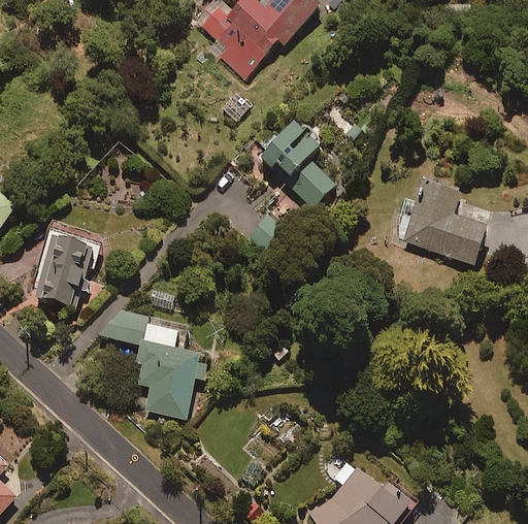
[(319,6),(311,0),(266,0),(263,4),(259,0),(241,0),(231,11),(219,0),(210,0),(195,18),(222,43),(218,50),(244,75),(278,40),(283,44),(319,6)]
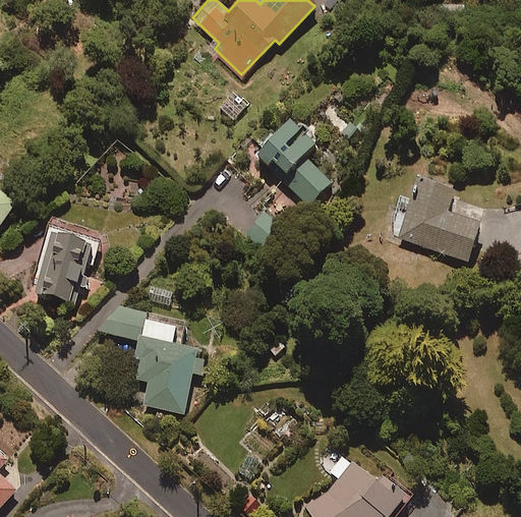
[(358,127),(333,101),(324,109),(349,136),(358,127)]
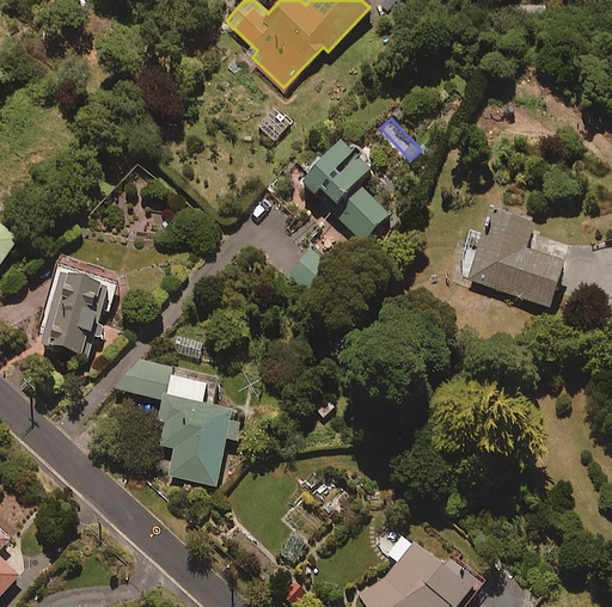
[(371,170),(341,140),(298,184),(314,201),(319,196),(362,239),(389,213),(359,183),(371,170)]
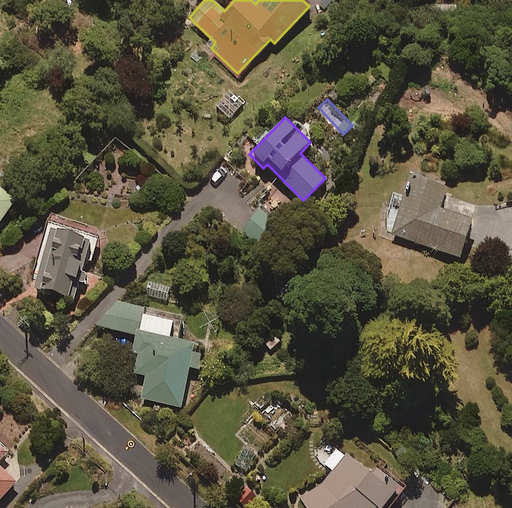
[(446,189),(410,177),(391,233),(459,256),(472,218),(440,207),(446,189)]
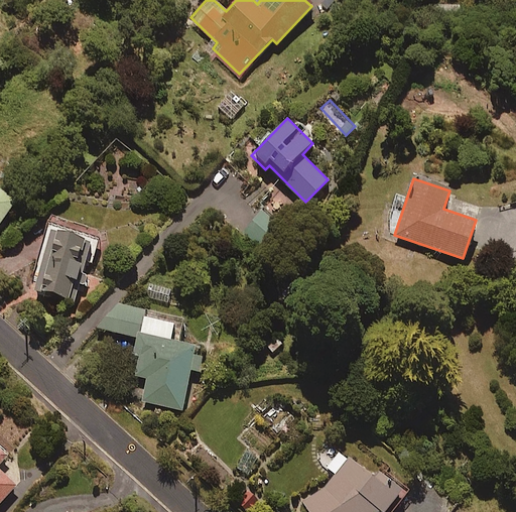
[(0,221),(14,202),(0,190),(0,221)]
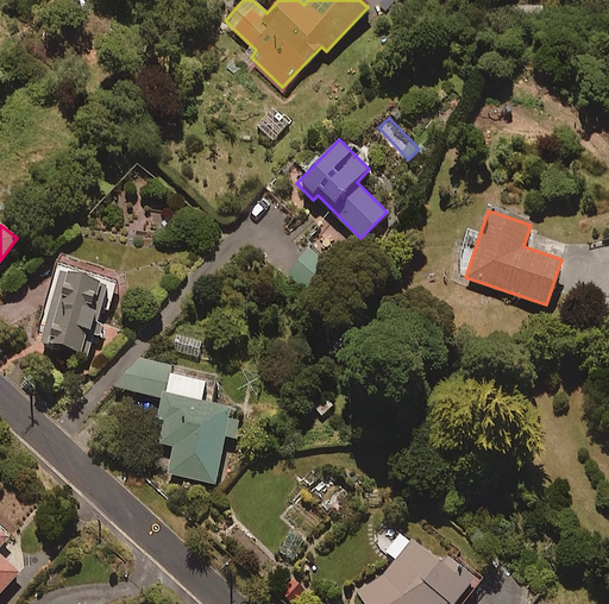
[(332,265),(312,246),(289,271),(309,290),(332,265)]
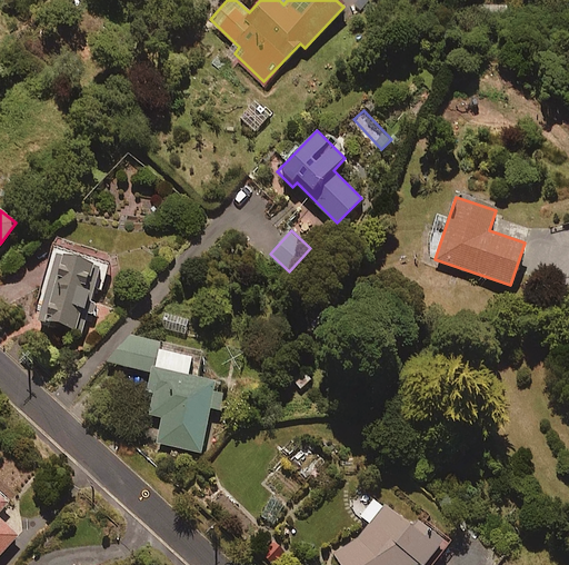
[(90,267),(53,257),(36,321),(80,334),(92,287),(101,289),(108,264),(92,259),(90,267)]
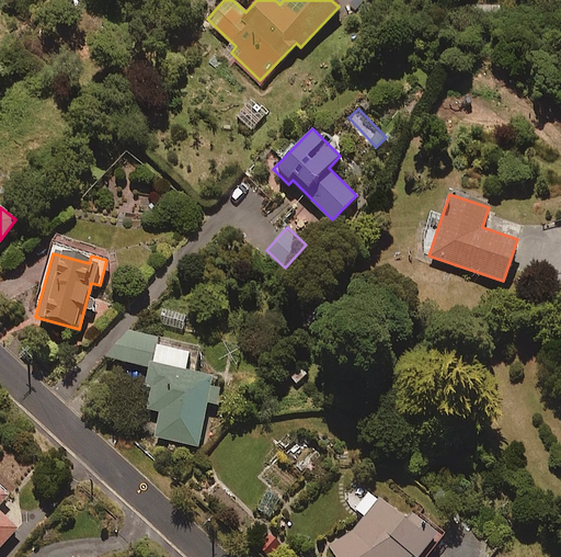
[(199,349),(124,332),(107,357),(149,367),(145,388),(150,389),(145,409),(159,412),(153,435),(197,445),(207,402),(216,405),(221,379),(194,373),(199,349)]
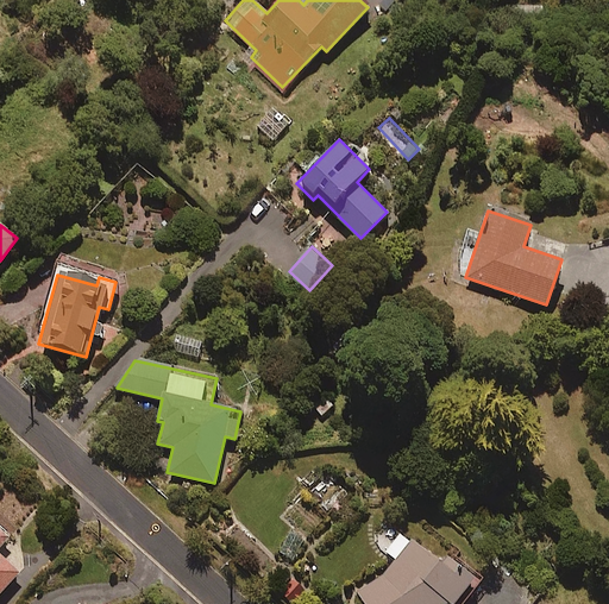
[(0,546),(7,538),(0,530),(0,592),(19,572),(0,554),(0,546)]
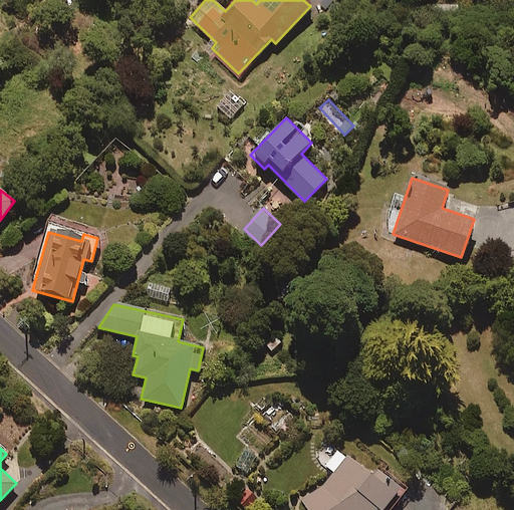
[(300,496),(308,509),(376,509),(377,509),(376,509),(383,509),(398,492),(339,449),(325,467),(334,474),(300,496)]
